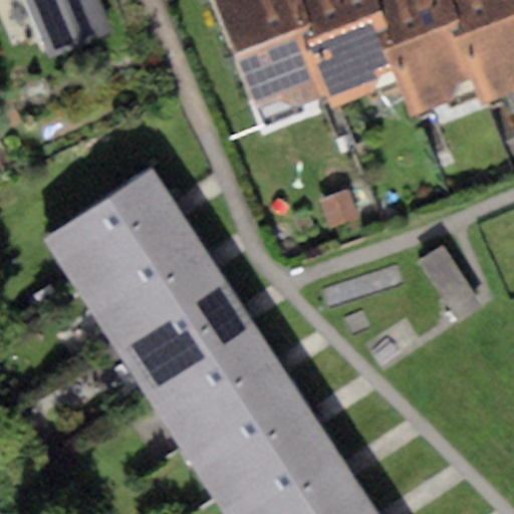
[(27,0),(51,55),(107,31),(93,0),(27,0)]
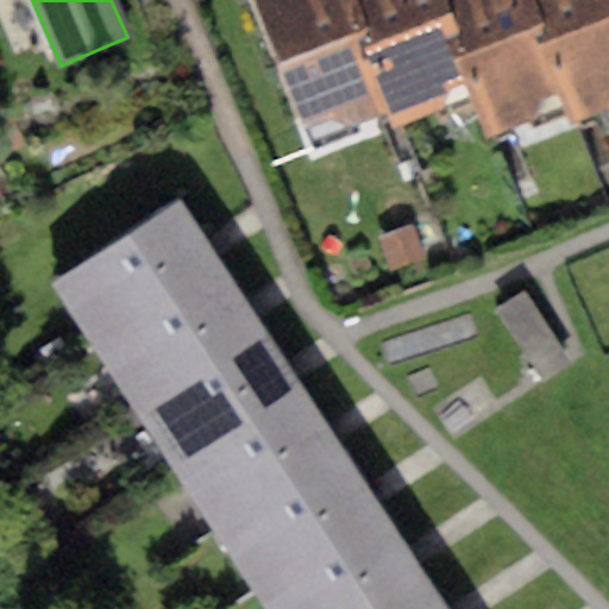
[(250,0),(302,129),(326,119),(346,127),(393,110),(347,0),(250,0)]
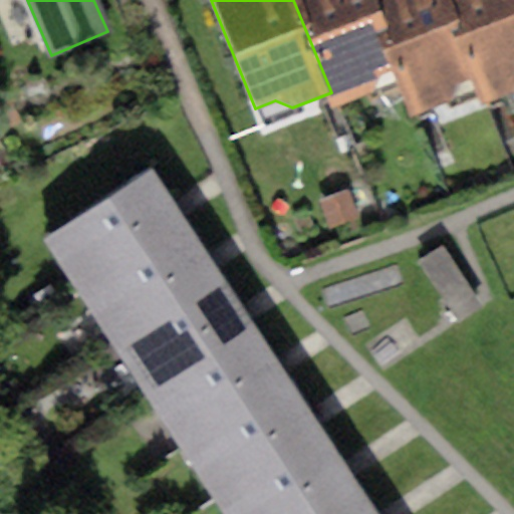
[(374,0),(293,0),(331,92),(336,105),(365,93),(372,77),(401,66),(374,0)]
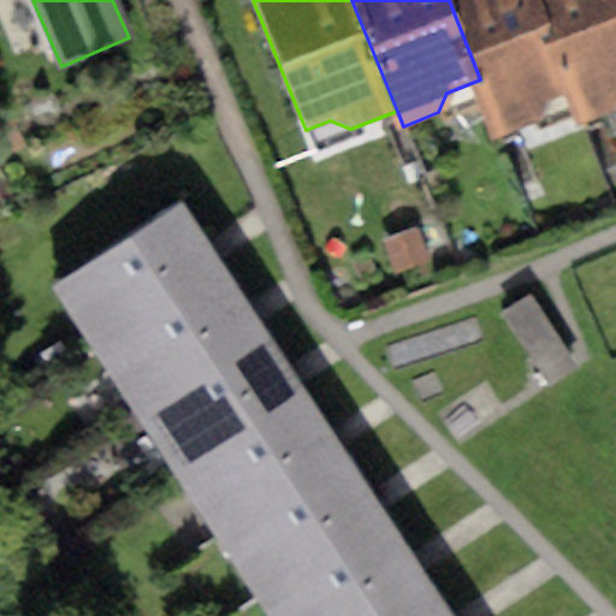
[(539,0),(449,0),(480,80),(503,136),(538,122),(546,102),(576,90),(539,0)]
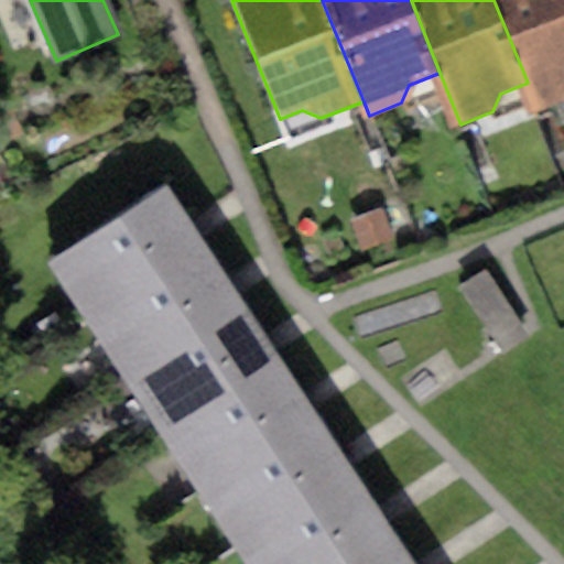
[(563,0),(494,0),(528,83),(538,108),(563,97),(563,0)]
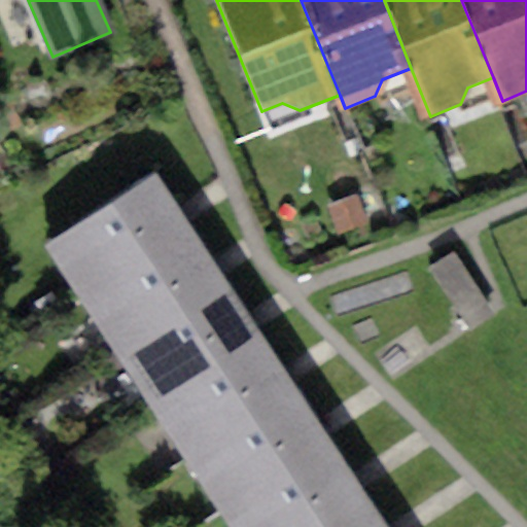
[(154,172),(43,244),(79,300),(191,226),(181,212),(154,172)]
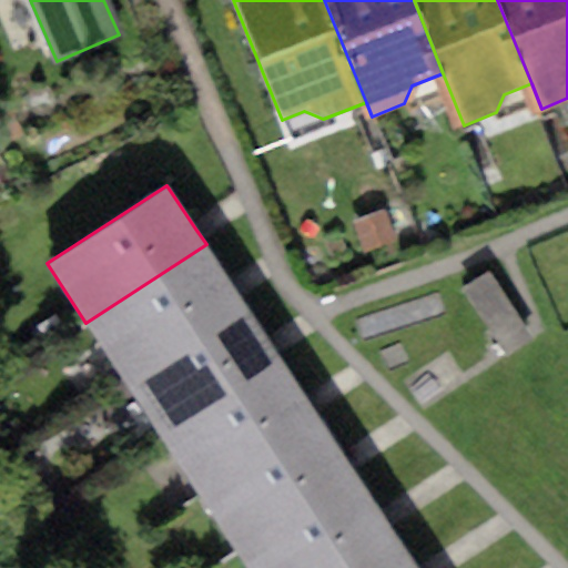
[(386,211),(353,223),(364,252),(396,240),(386,211)]
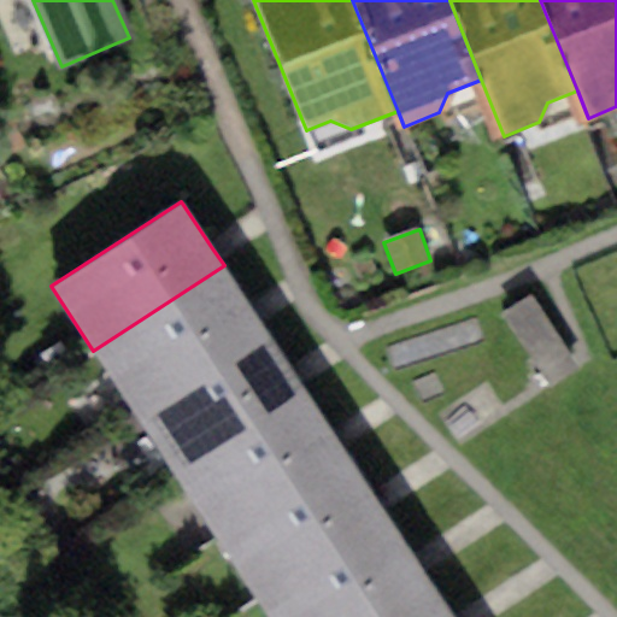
[(224,265),(93,351),(134,412),(264,328),(254,313),(224,265)]
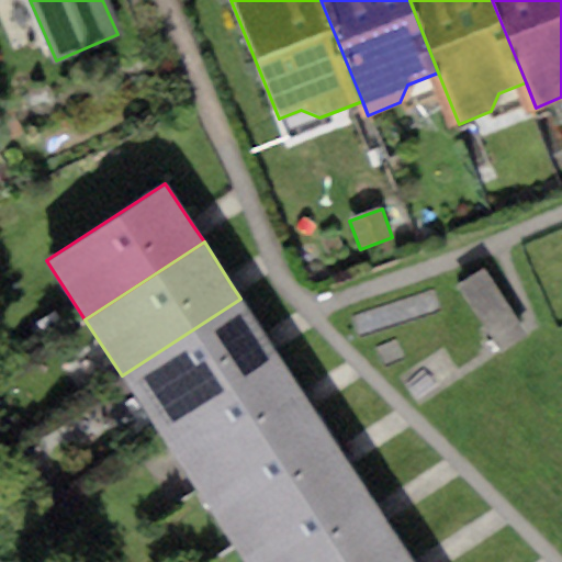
[(482,270),(457,289),(503,351),(528,334),(482,270)]
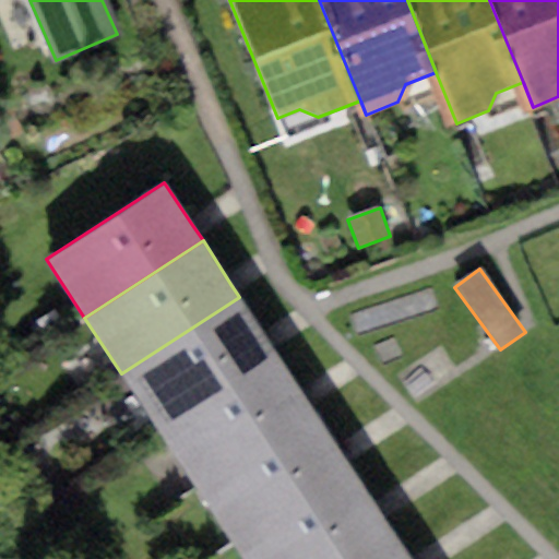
[(239,297),(121,373),(156,427),(276,352),(268,340),(239,297)]
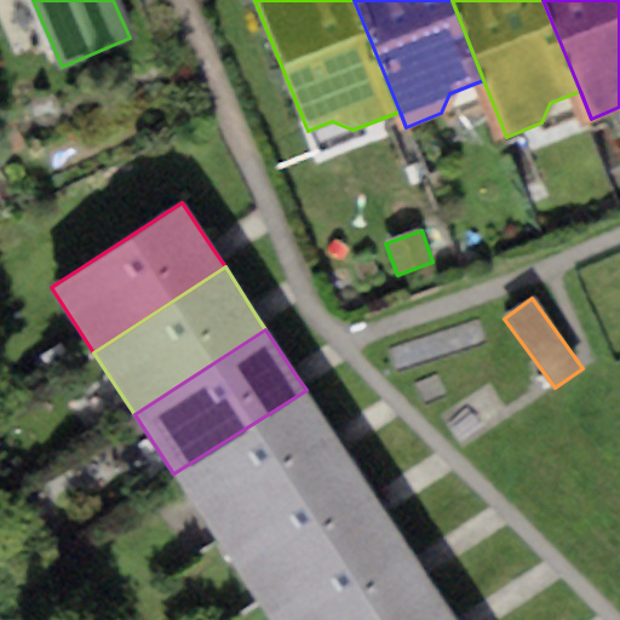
[(306,390),(173,474),(213,538),(346,452),(338,438),(306,390)]
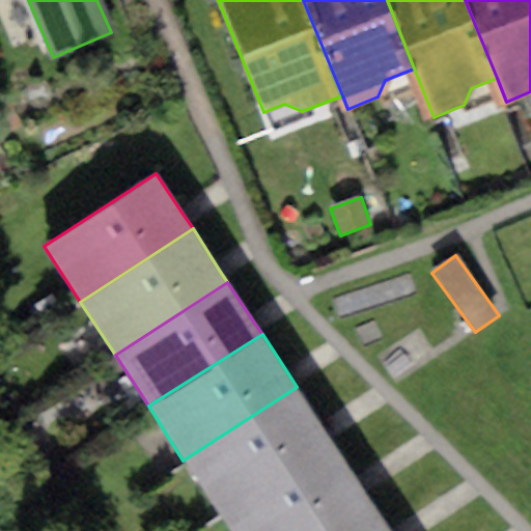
[(297,387),(183,460),(196,480),(219,514),(331,440),(324,429),(297,387)]
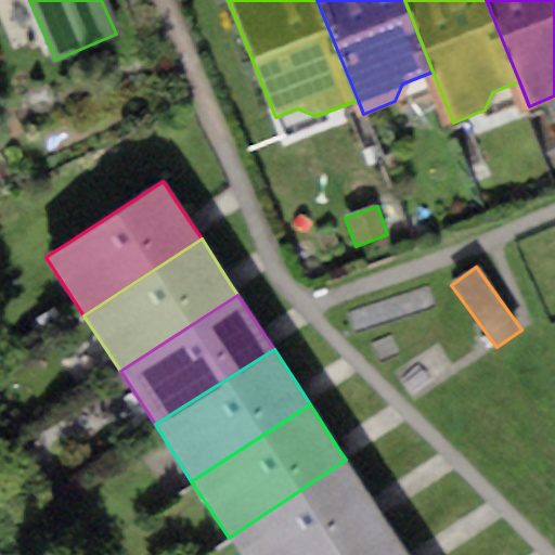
[(346,460),(229,538),(240,554),(331,554),(386,519),(376,505),(346,460)]
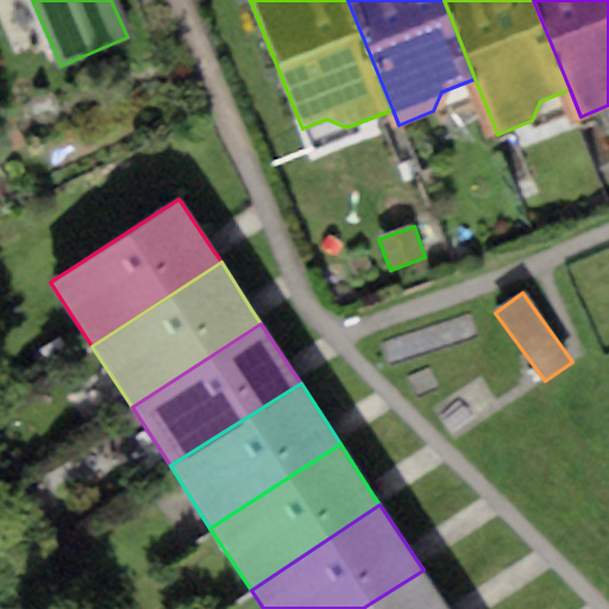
[(449,608),(424,570),(363,608),(449,608)]
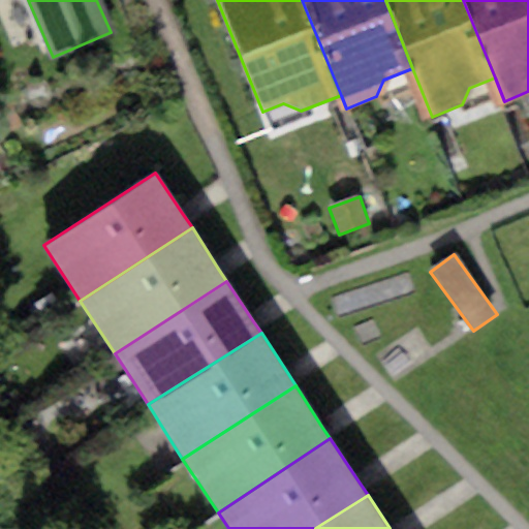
All buildings are outlined.
